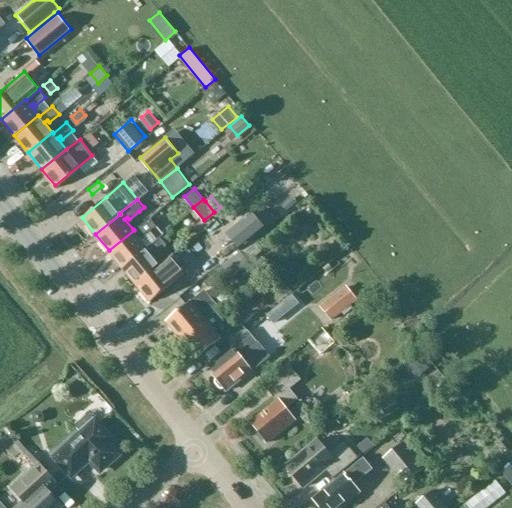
[(250,210),(225,232),(239,248),(265,226),(250,210)]
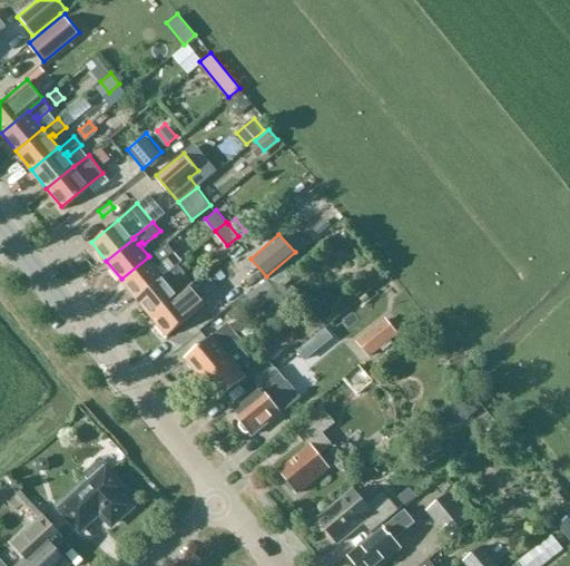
[(183,260),(182,259),(167,241),(148,255),(149,256),(121,279),(137,298),(177,263),(178,263),(183,260)]
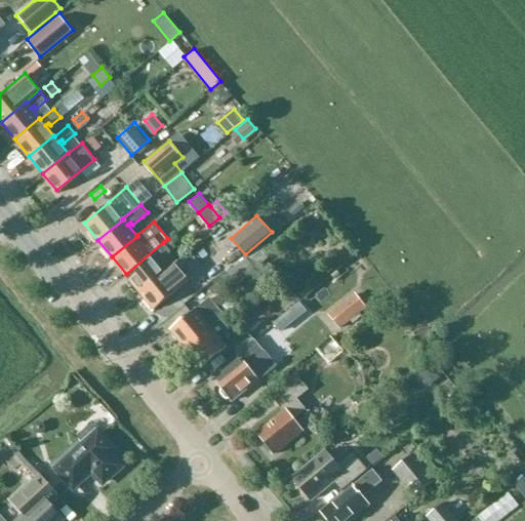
[(170,250),(164,242),(163,242),(126,274),(140,290),(165,270),(155,257),(157,256),(160,259),(170,250)]
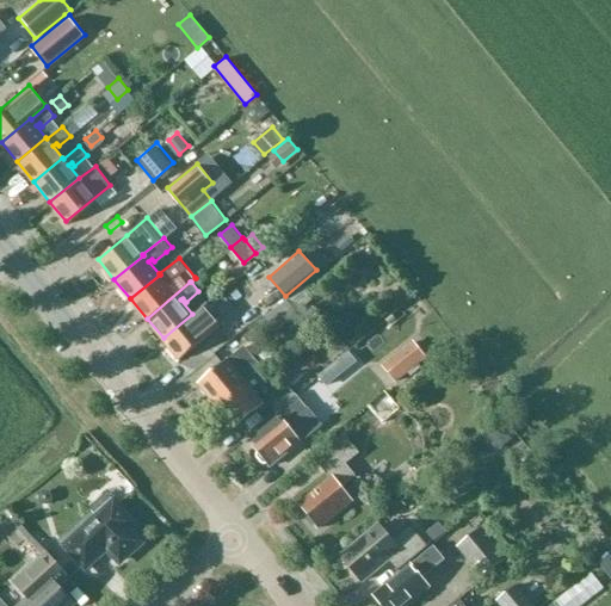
[(298,313),(297,311),(313,300),(303,288),(288,300),(287,298),(258,321),(270,334),(298,313)]
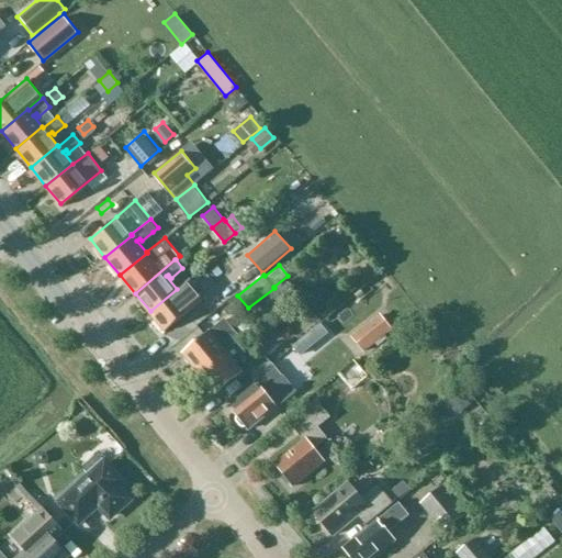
[(206,297),(198,287),(190,278),(177,289),(150,311),(165,330),(192,308),(206,297)]
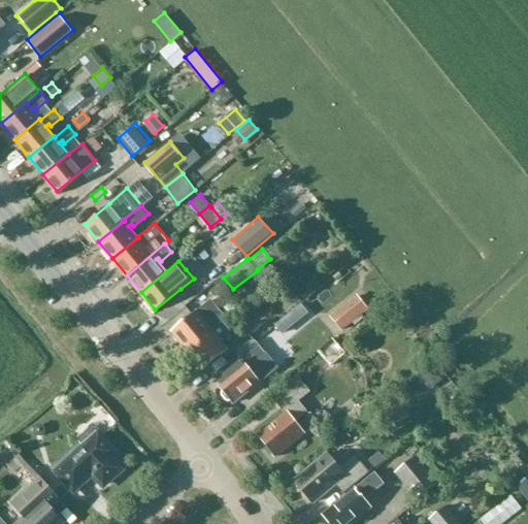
[(310,274),(302,263),(291,272),(300,284),(310,274)]
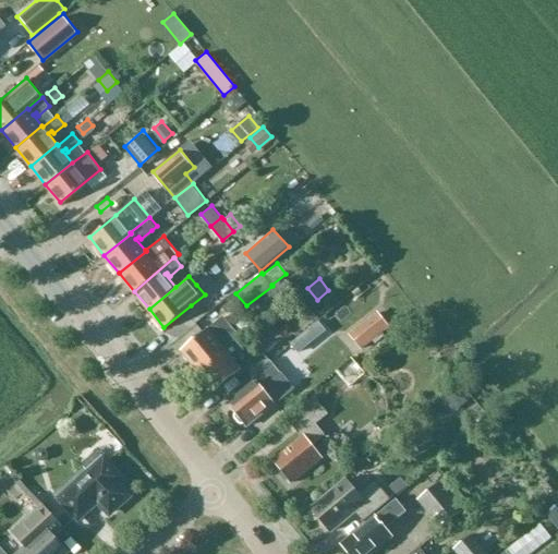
[(377,309),(348,332),(361,347),(390,324),(377,309)]
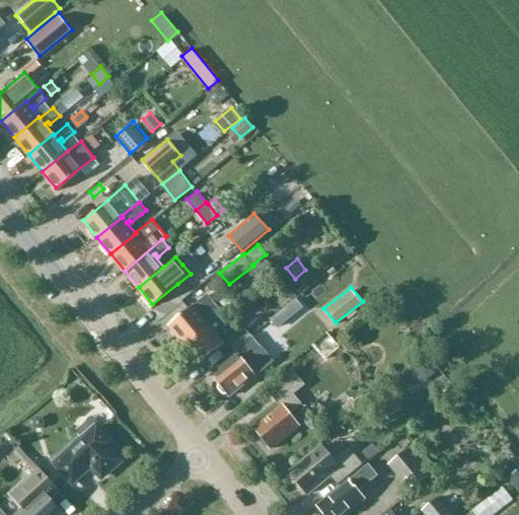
[(221,310),(214,301),(207,293),(194,303),(168,323),(184,343),(209,322),(220,313),(219,312),(221,310)]
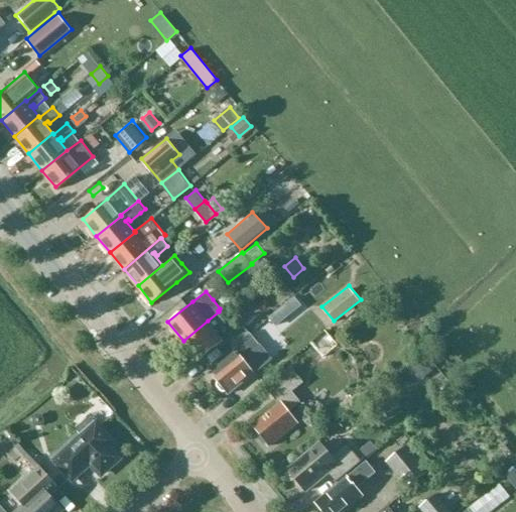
[(274,324),(283,317),(277,308),(268,315),(274,324)]
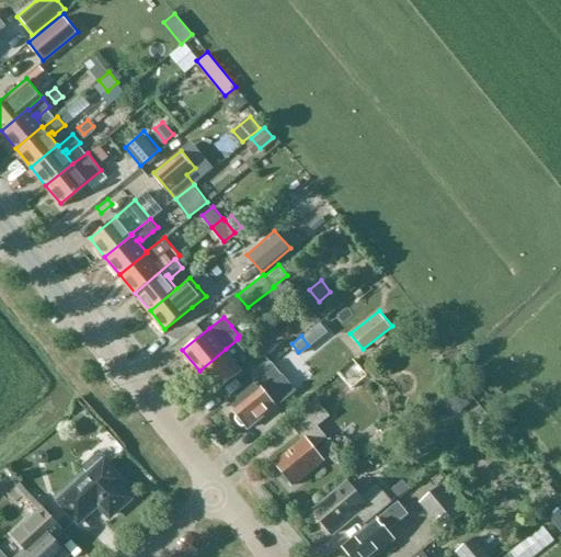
[(243,370),(235,359),(247,350),(238,339),(226,349),(199,371),(216,391),(243,370)]
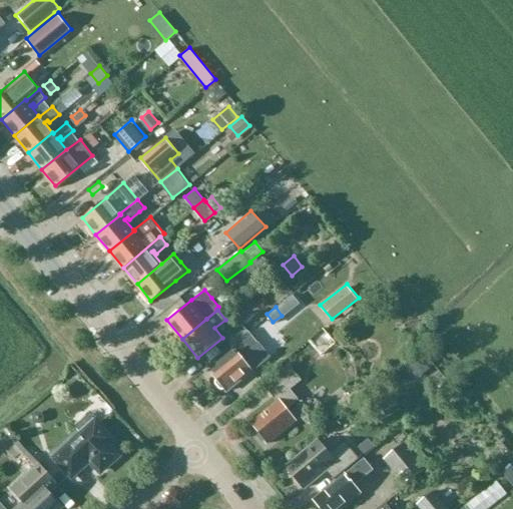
[(248,330),(246,328),(239,320),(223,334),(231,343),(231,344),(248,330)]
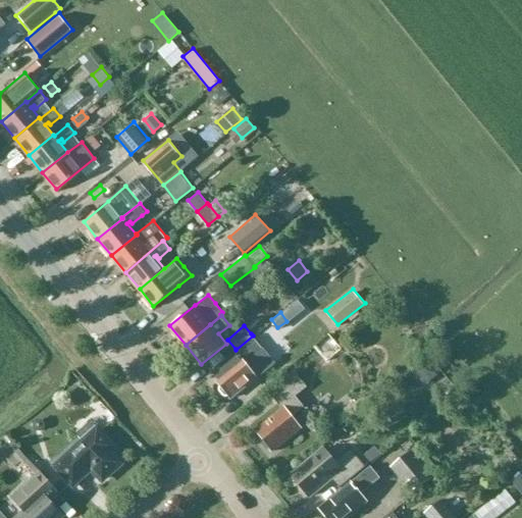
[(238,353),(212,374),(229,395),(273,360),(253,335),(236,350),(236,349),(235,350),(238,353)]
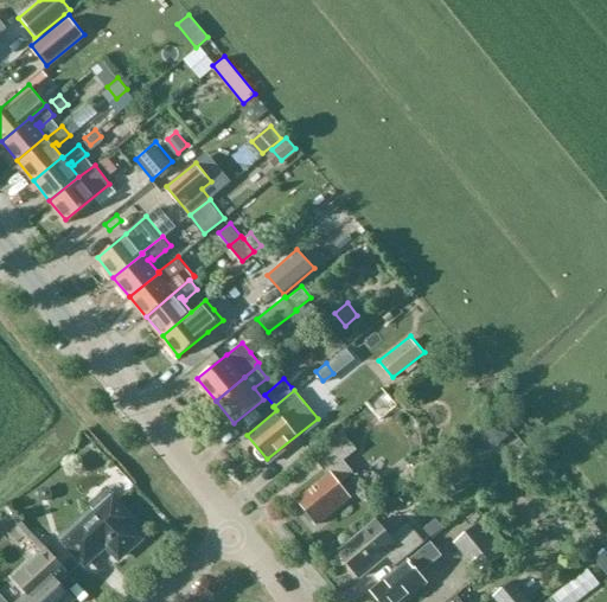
[(505,428),(498,420),(483,431),(491,440),(505,428)]
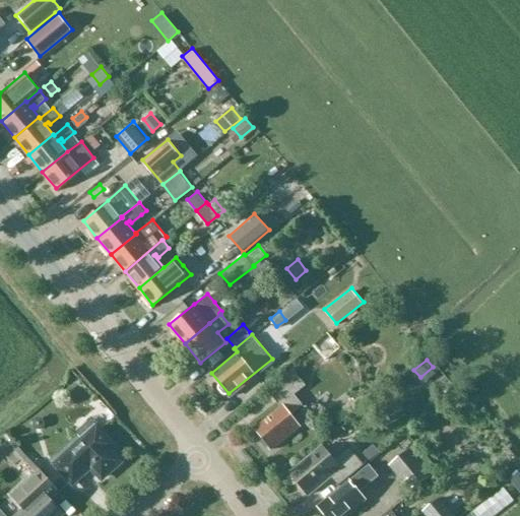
[(271,447),(301,425),(291,413),(303,403),(295,393),(306,384),(294,370),(269,389),(282,405),(255,427),(271,447)]
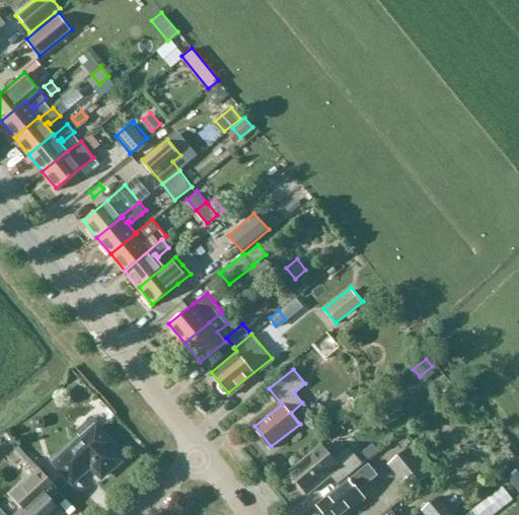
[(34,419),(34,423),(36,426),(41,426),(44,423),(44,420),(42,417),(38,416),(34,419)]
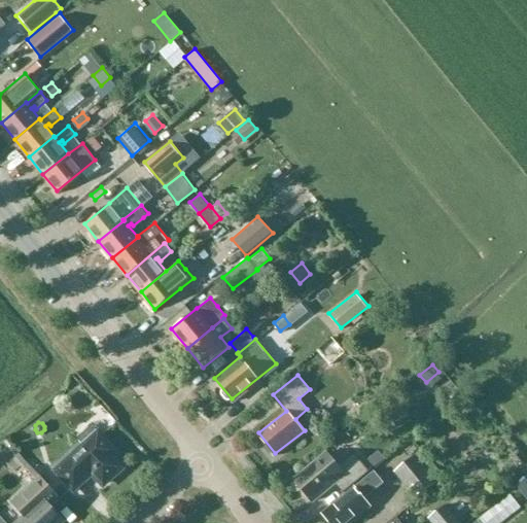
[(84,445),(58,469),(74,487),(93,471),(103,483),(121,466),(110,454),(115,450),(99,431),(90,422),(75,434),(79,440),(84,445)]
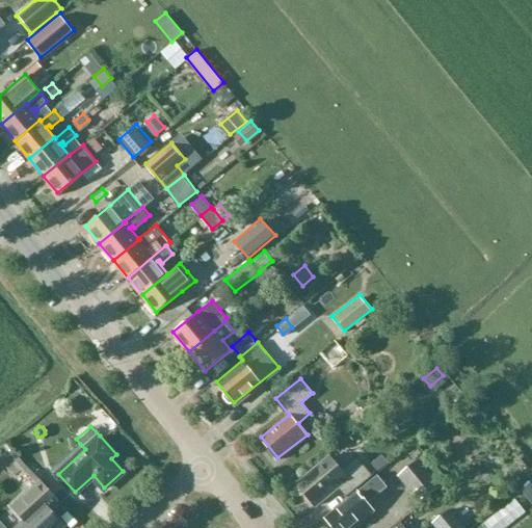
[(420,502),(448,478),(426,452),(398,475),(420,502)]
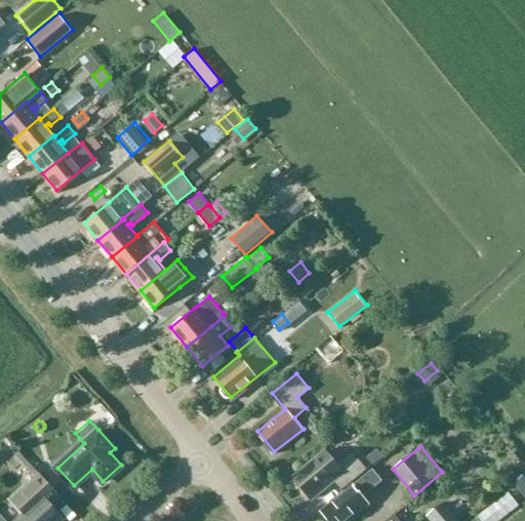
[(376,447),(366,456),(372,464),(384,455),(376,447)]
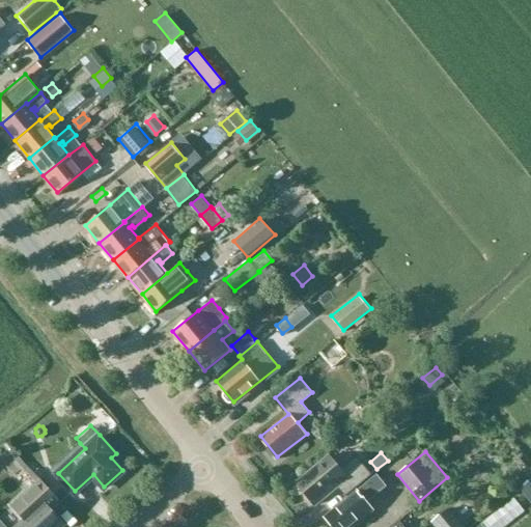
[(348,497),(373,475),(359,459),(343,472),(331,459),(300,486),(316,505),(339,487),(348,497)]
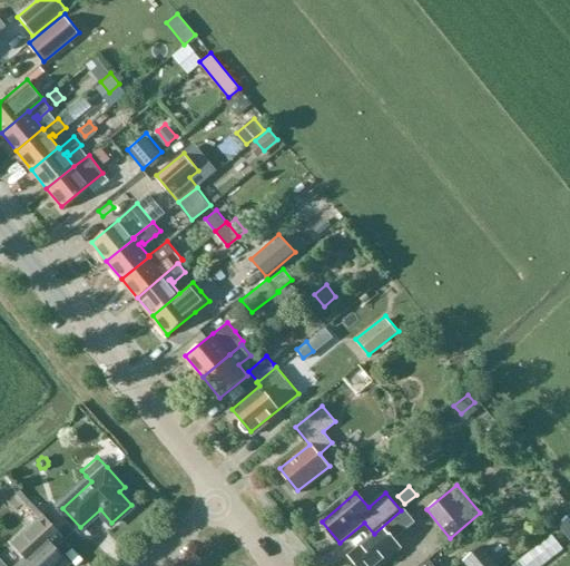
[(401,510),(374,534),(347,555),(357,565),(375,565),(402,545),(395,537),(415,520),(404,507),(401,510)]
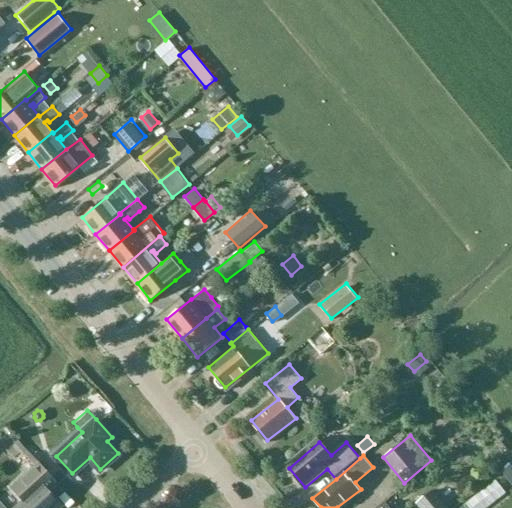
[(8,507),(0,499),(0,507),(57,507),(61,504),(49,490),(59,481),(40,461),(38,459),(35,462),(10,485),(23,500),(13,507),(8,507)]
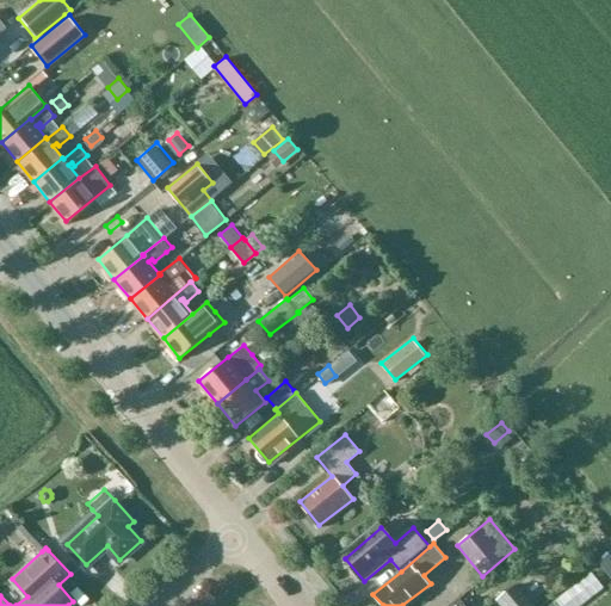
[(610,577),(610,548),(597,560),(610,577)]
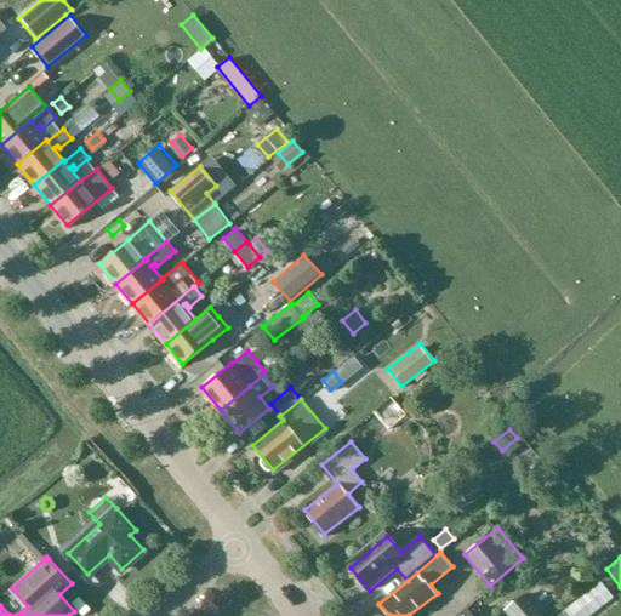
[(557,606),(562,615),(577,615),(598,603),(586,586),(557,606)]
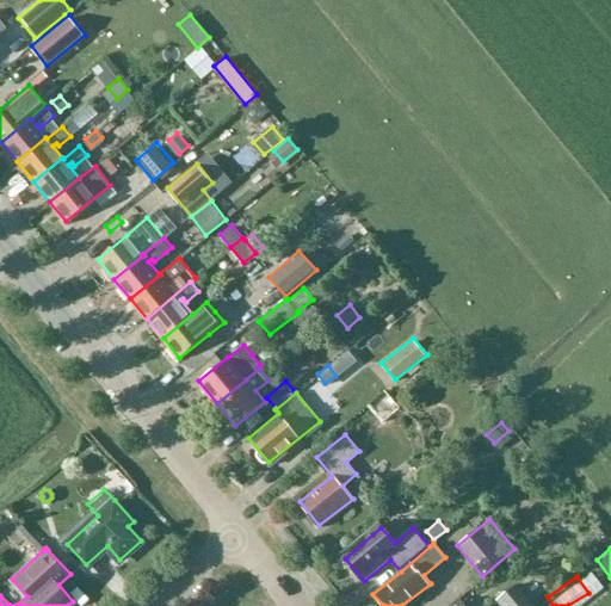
[(535,605),(516,582),(497,598),(503,605),(535,605)]
